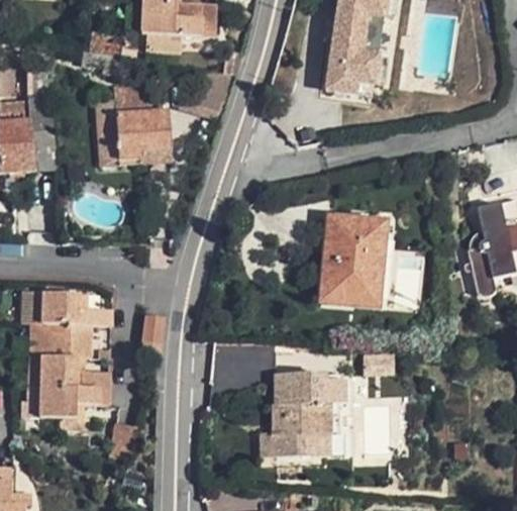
[(142,0),(141,31),(149,31),(180,33),(215,34),(216,1),(180,0),(142,0)]
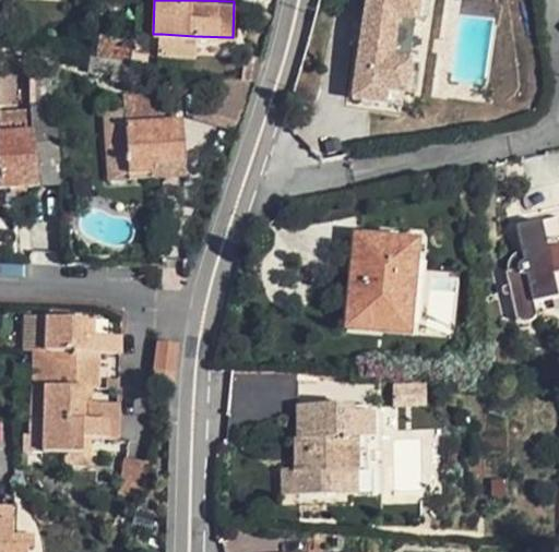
[(369,0),(356,102),(387,106),(388,93),(406,96),(419,0),(369,0)]
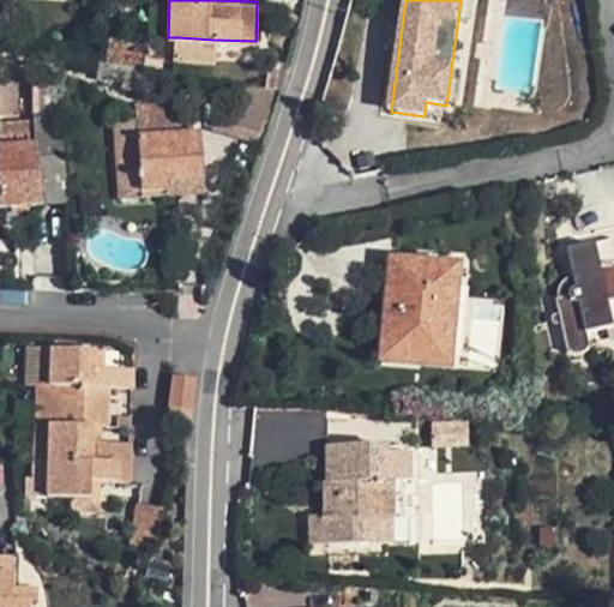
[(214,40),(178,37),(176,52),(214,53),(214,40)]
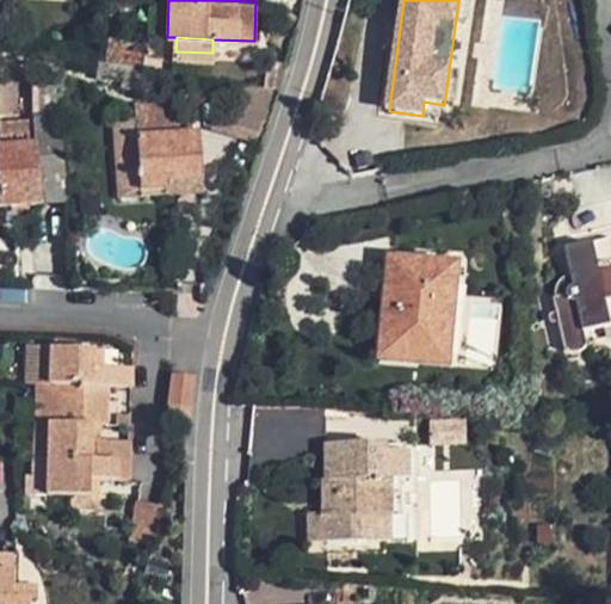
[(0,201),(67,196),(59,106),(61,81),(32,80),(31,106),(32,113),(0,116),(0,201)]
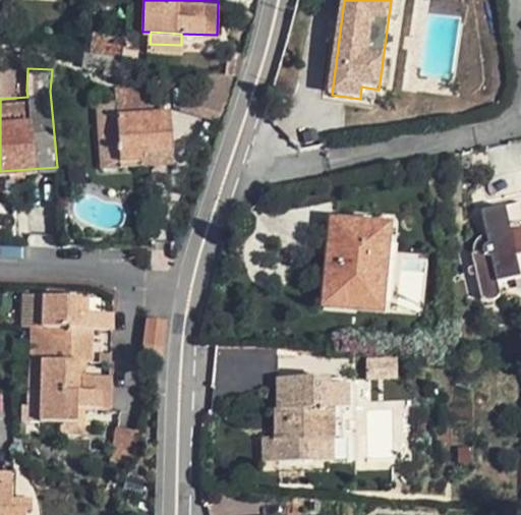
[(173,147),(170,108),(154,110),(152,83),(118,86),(115,90),(115,97),(119,157),(142,155),(141,149),(173,147)]
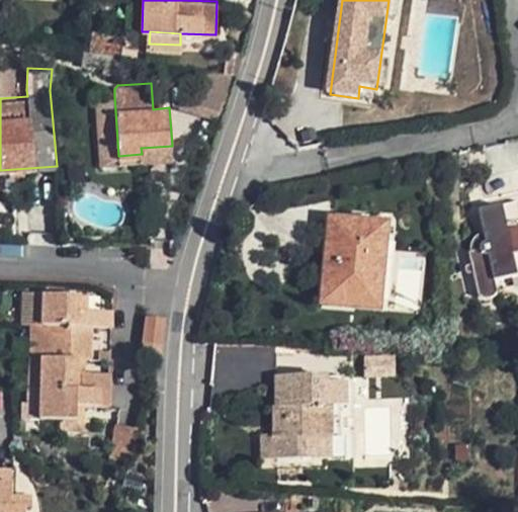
[(119,162),(118,156),(114,96),(97,97),(101,163),(119,162)]
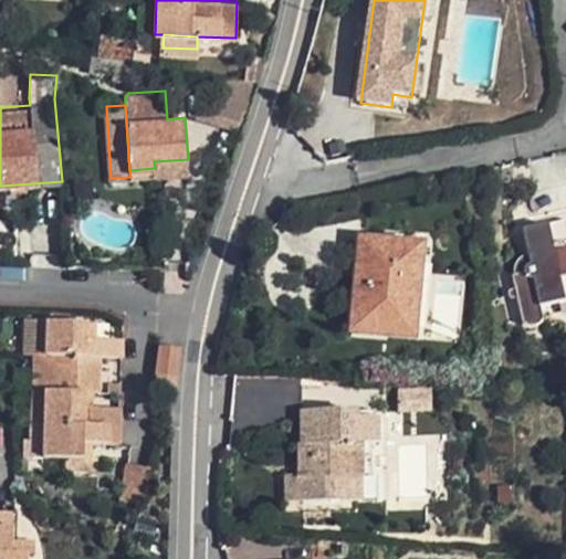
[(188,172),(188,159),(154,161),(155,168),(155,175),(188,172)]
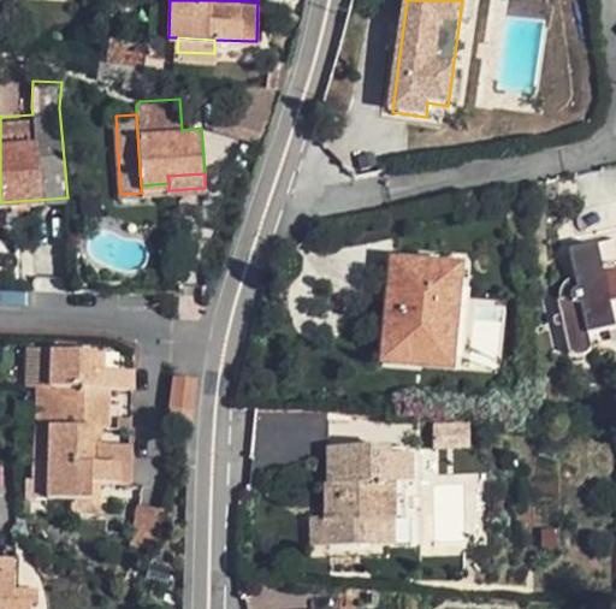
[(615,238),(570,249),(580,288),(578,289),(576,291),(574,294),(574,297),(560,301),(574,354),(598,349),(593,333),(615,327),(615,238)]
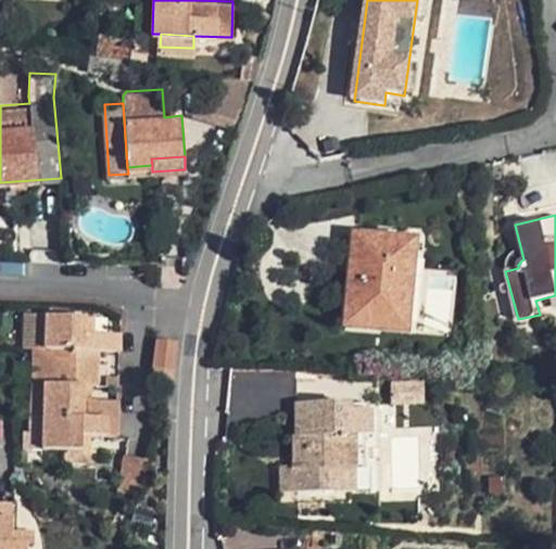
[(361,242),(354,304),(345,303),(343,327),(381,330),(381,323),(405,323),(414,245),(361,242)]
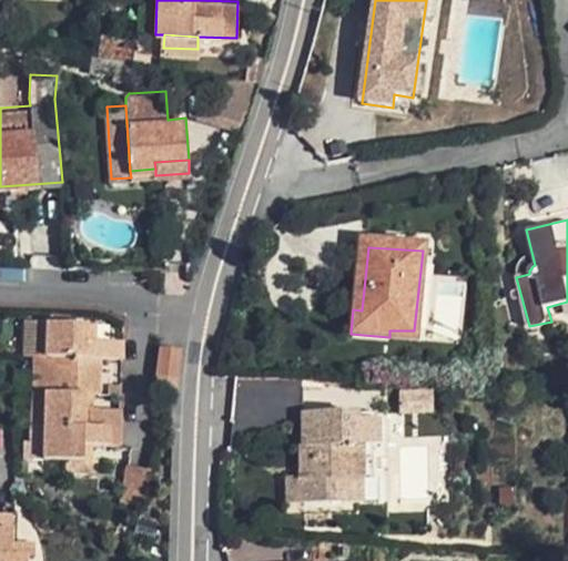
[(46,353),(46,318),(24,317),(24,352),(33,353),(46,353)]
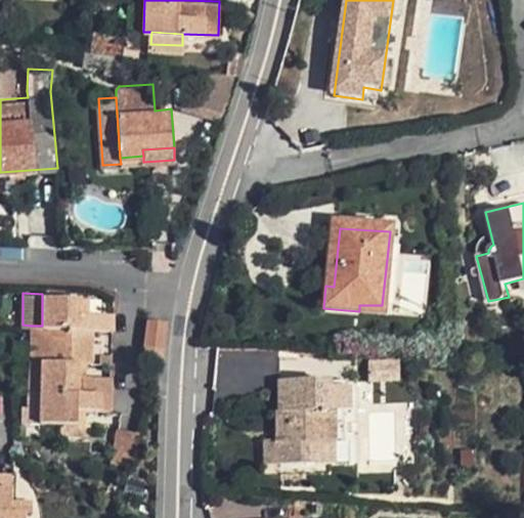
[(81,309),(81,295),(42,294),(42,326),(92,327),(114,328),(114,310),(100,310),(88,309),(81,309)]
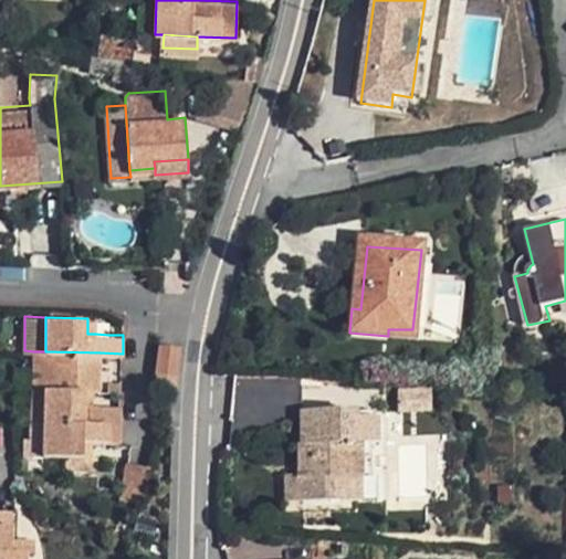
[(96,318),(95,334),(108,335),(108,319),(96,318)]
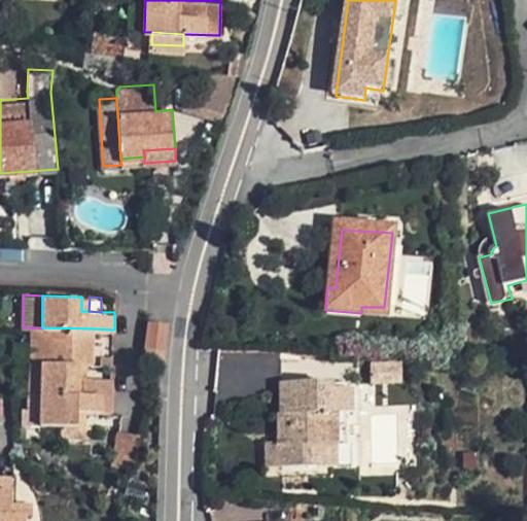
[(165,348),(168,320),(149,318),(145,345),(165,348)]
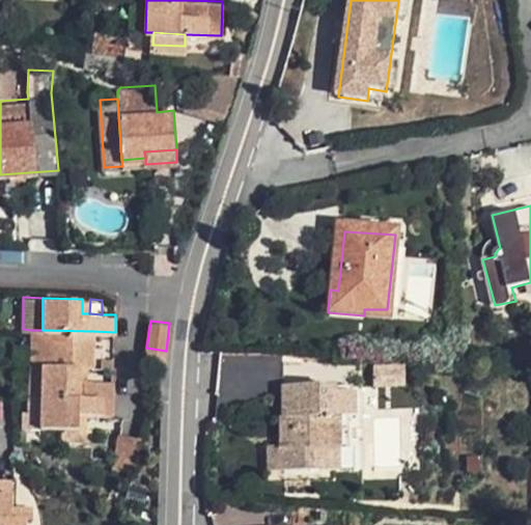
[(93,364),(93,331),(43,330),(31,330),(30,362),(42,363),(79,364),(86,364),(93,364)]
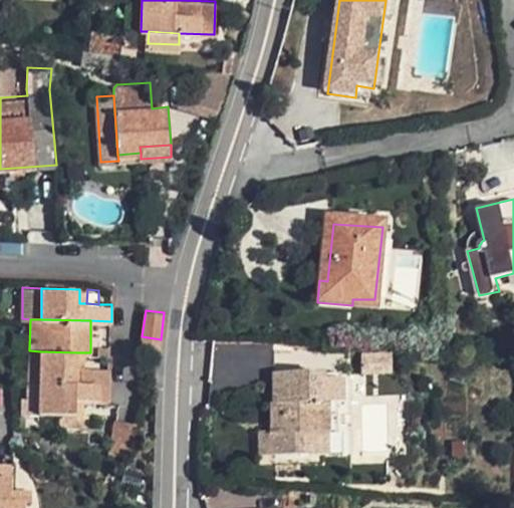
[(40,351),(29,350),(29,382),(39,382),(40,351)]
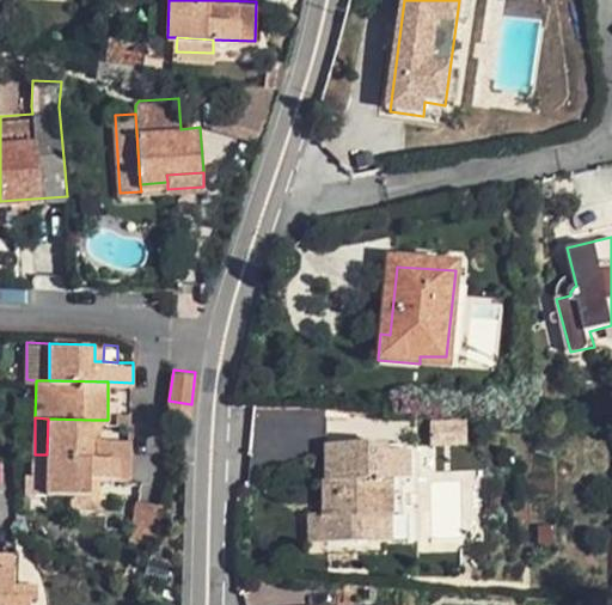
[(91,437),(91,420),(48,419),(47,454),(130,457),(130,438),(99,437),(91,437)]
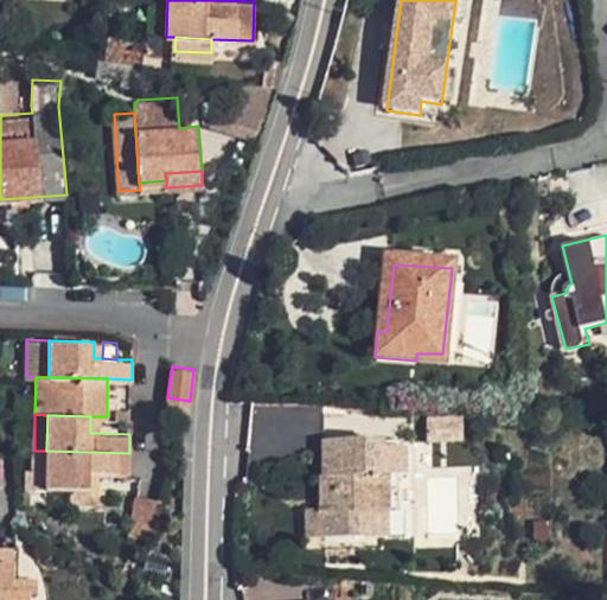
[(379,435),(323,436),(323,472),(320,472),(320,490),(332,490),(333,504),(324,505),(324,534),(371,533),(371,508),(385,508),(385,471),(379,471),(379,435)]
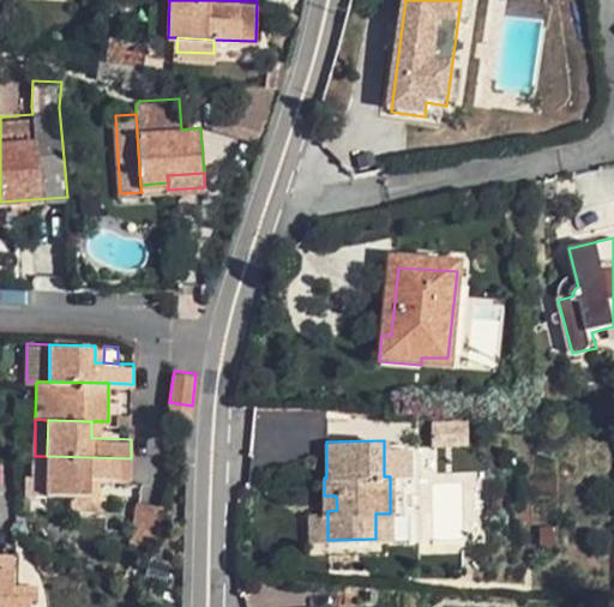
[(47,456),(35,456),(34,492),(47,492),(47,456)]
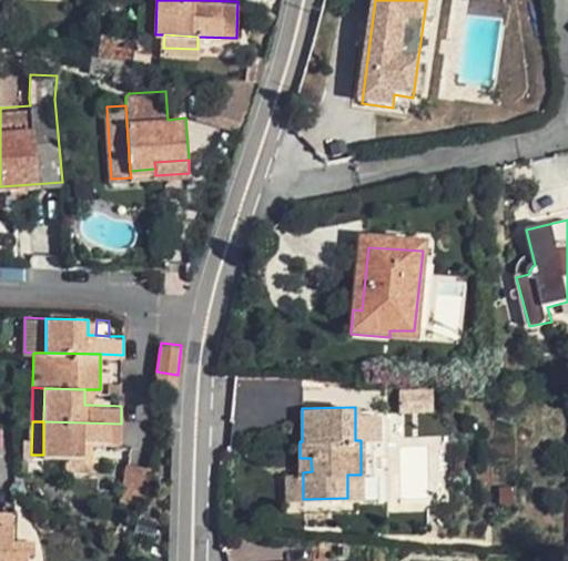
[(121,424),(43,421),(43,455),(83,456),(84,440),(91,440),(121,440),(121,424)]
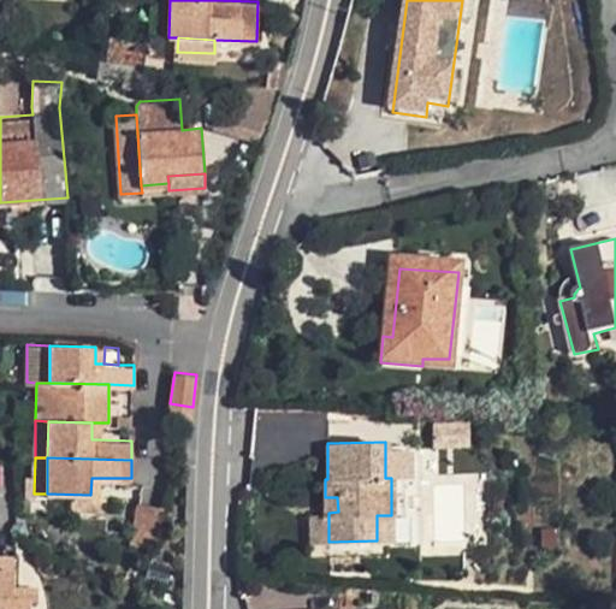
[(337,497),(325,497),(325,513),(307,513),(307,542),(329,542),(329,513),(338,512),(337,497)]
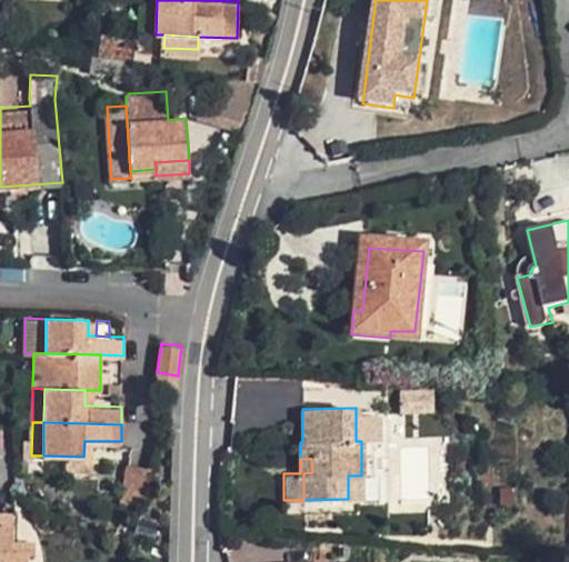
[(150,464),(128,461),(121,499),(143,502),(150,464)]
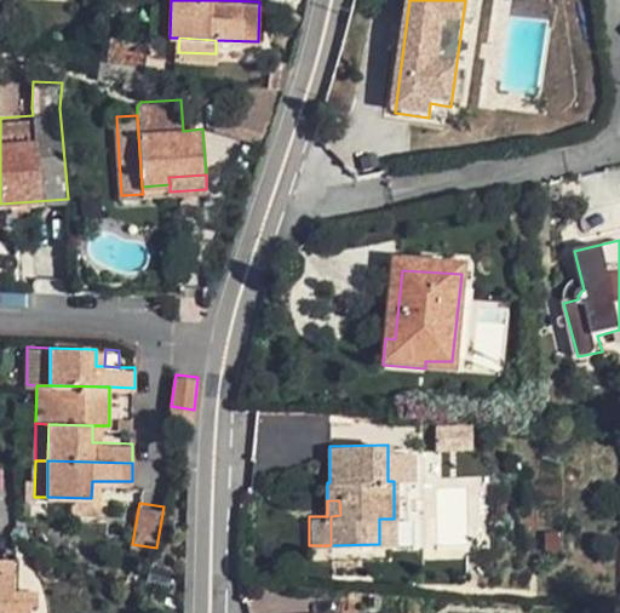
[(0,555),(0,612),(28,612),(29,603),(12,602),(12,589),(13,555),(0,555)]
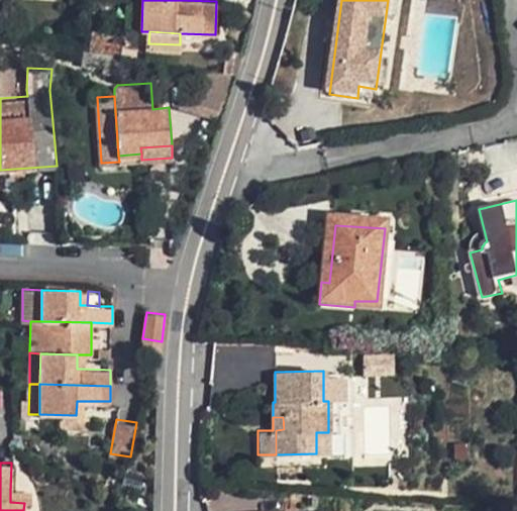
[(10,502),(24,503),(31,503),(31,491),(10,491),(10,502)]
